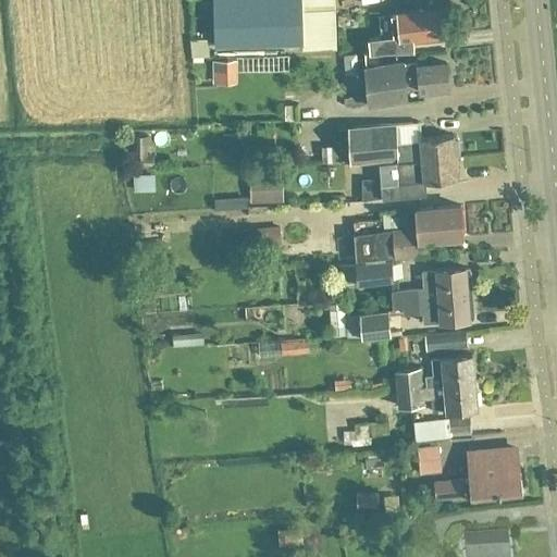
[(213,0),(214,47),(304,45),(304,49),(336,48),(335,0),(213,0)]
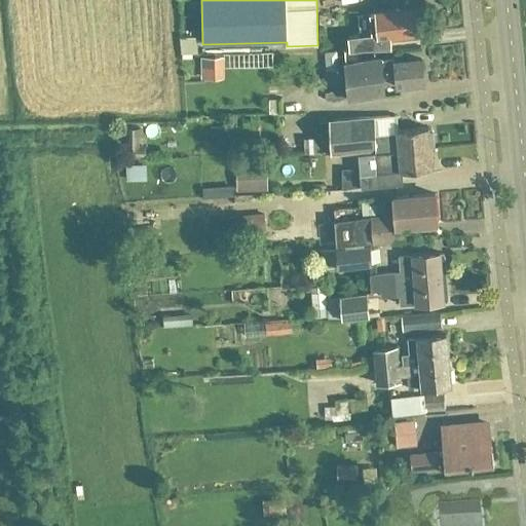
[(370,12),(372,34),(348,36),(350,49),(391,48),(390,37),(419,34),(417,8),(370,12)]
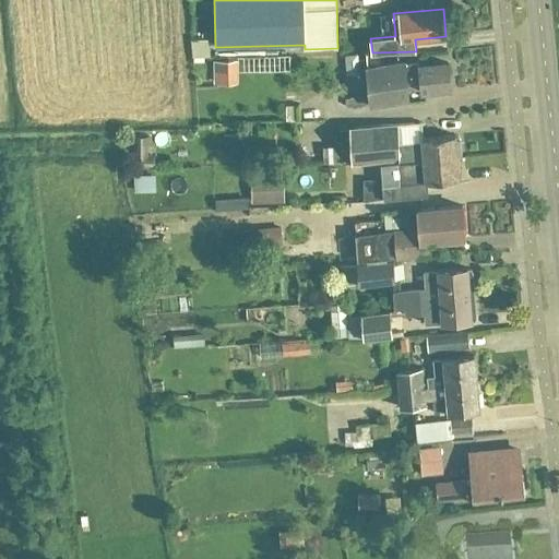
[(222,87),(247,85),(245,60),(219,62),(222,87)]
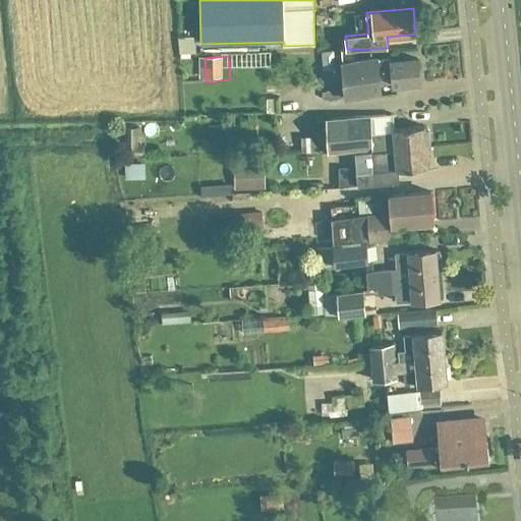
[(393,85),(420,82),(418,58),(391,61),(391,63),(348,67),(351,102),(382,99),(380,78),(392,76),(393,85)]
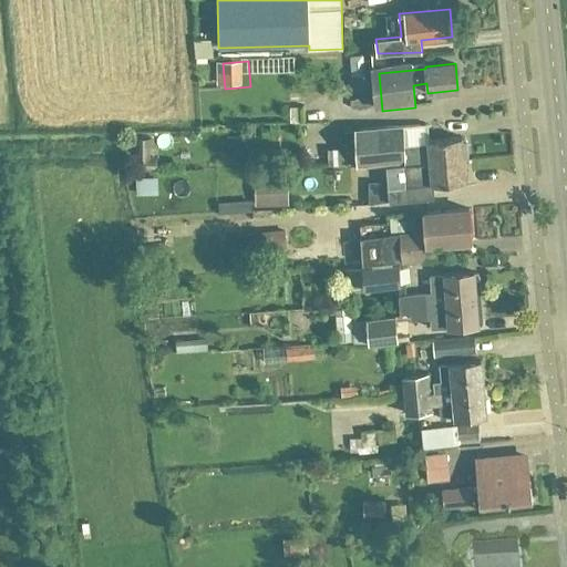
[(374,98),(350,100),(351,109),(374,106),(374,98)]
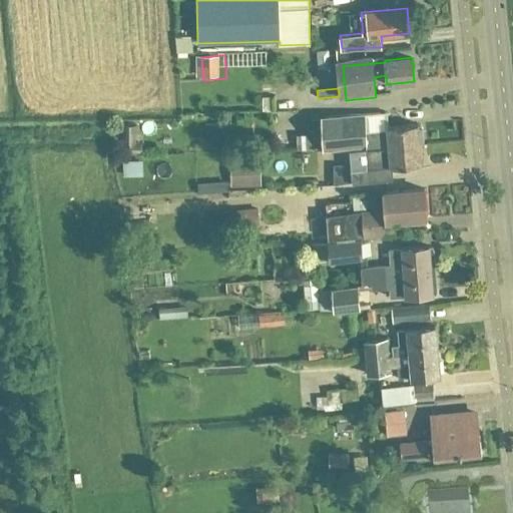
[(418,123),(390,126),(389,113),(365,115),(365,114),(314,116),(315,133),(297,134),(297,149),(315,149),(315,148),(324,148),(324,151),(368,148),(420,144),(420,142),(422,142),(423,140),(422,127),(420,125),(418,125),(418,123)]
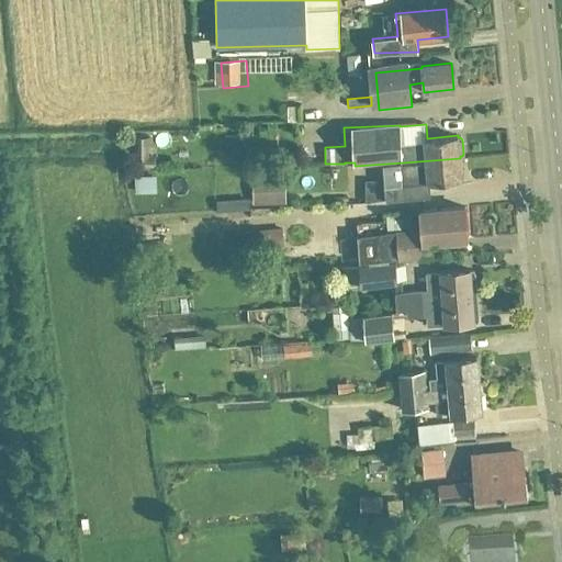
[(356,182),(363,182),(366,202),(405,199),(430,197),(429,183),(462,180),(460,158),(403,163),(355,166),(355,168),(346,169),(347,181),(356,181),(356,182)]
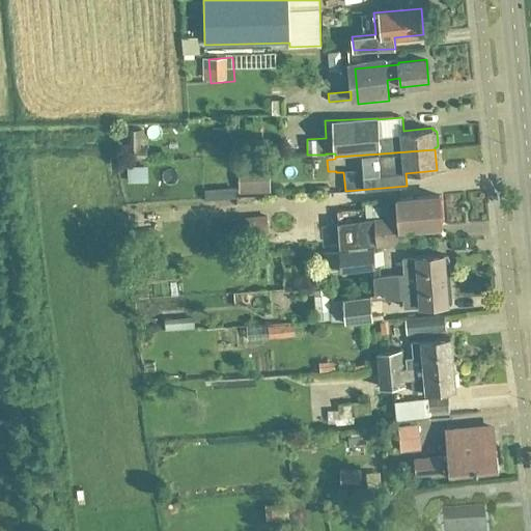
[(152,180),(152,166),(132,166),(132,180),(152,180)]
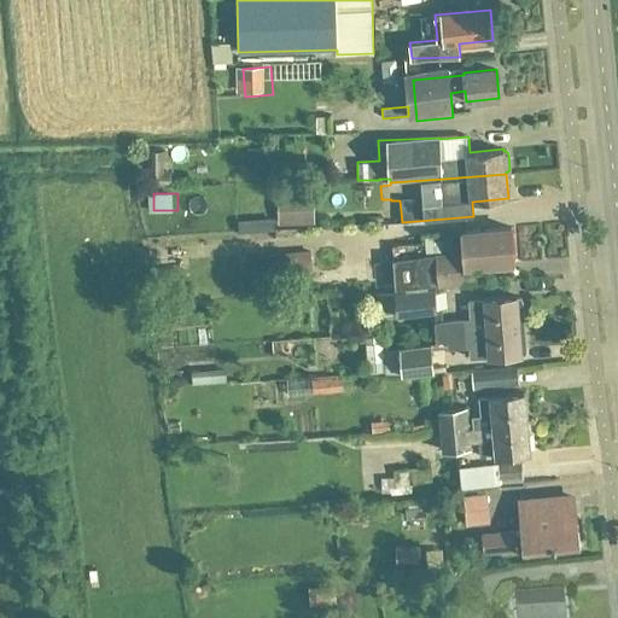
[(321,222),(320,194),(286,196),(289,223),(321,222)]
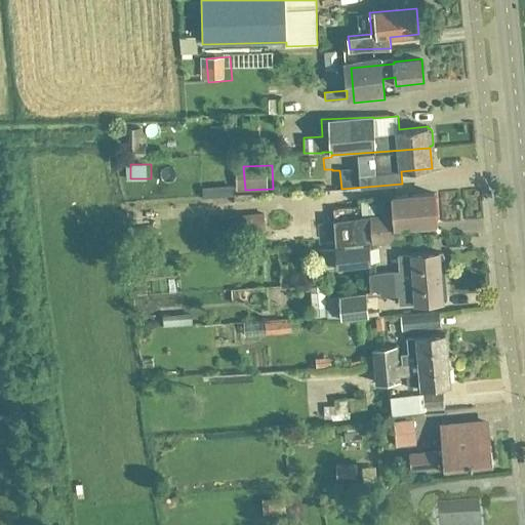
[(401,226),(437,223),(435,193),(393,196),(394,215),(360,218),(355,224),(356,237),(361,241),(402,238),(401,226)]
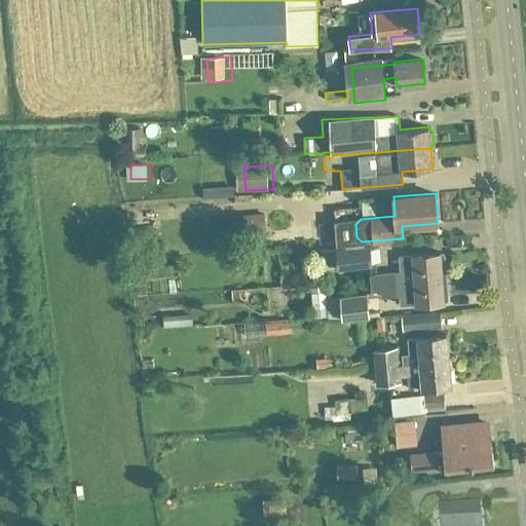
[(239,219),(240,240),(273,239),(272,218),(239,219)]
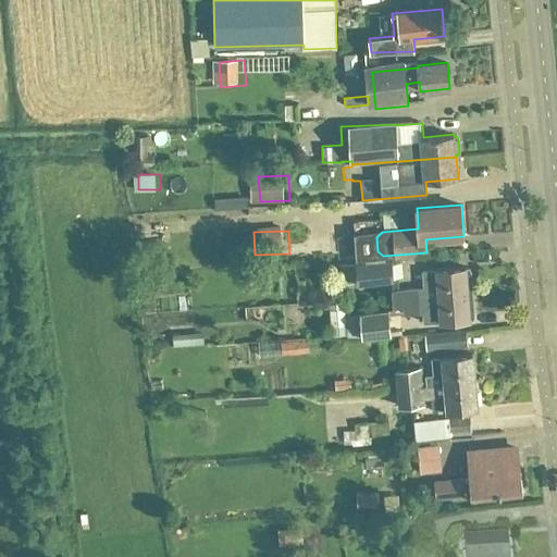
[(357,262),(358,282),(394,280),(392,260),(357,262)]
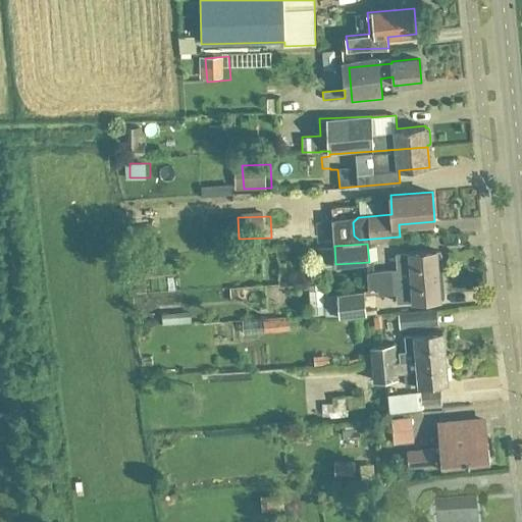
[(398,269),(383,270),(368,271),(369,279),(438,274),(436,250),(397,253),(398,269)]
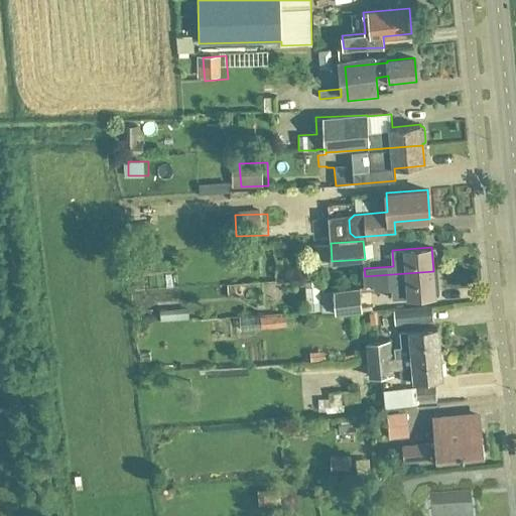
[(365,284),(374,283),(375,290),(392,289),(392,299),(435,295),(433,271),(365,276),(365,284)]
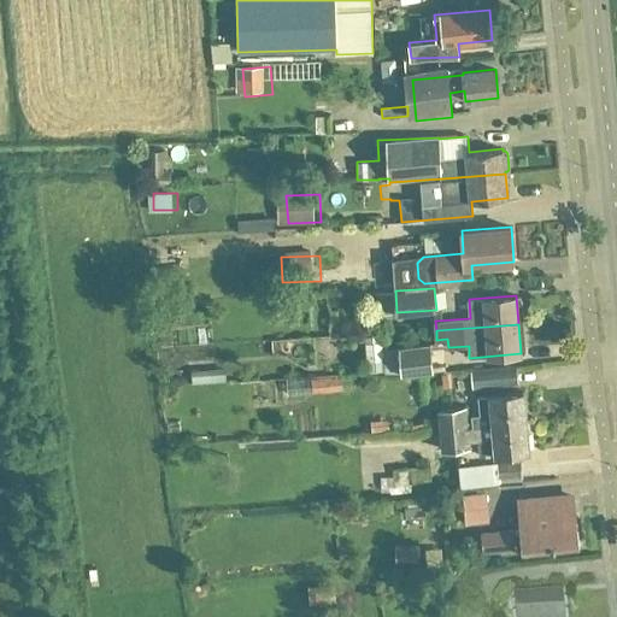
[(401,372),(433,370),(430,345),(400,347),(401,372)]
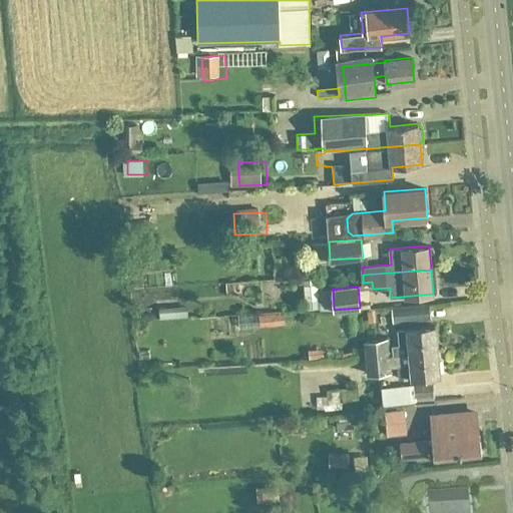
[(311,302),(324,304),(325,290),(313,288),(311,302)]
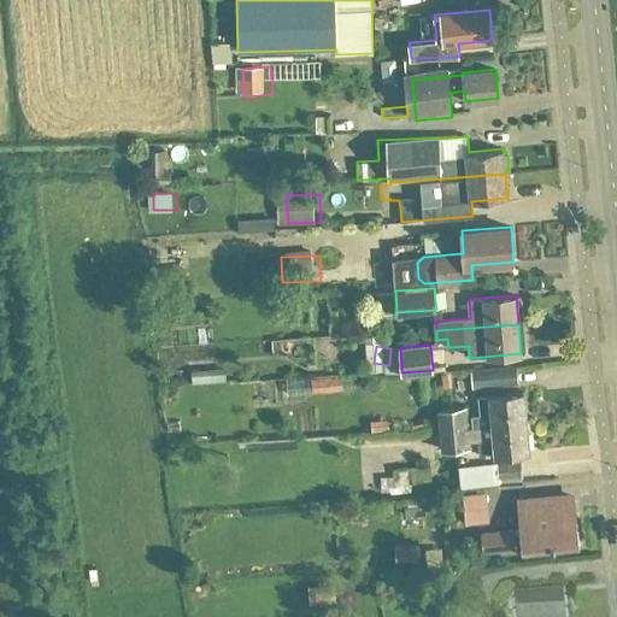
[(225,364),(191,366),(192,381),(227,378),(225,364)]
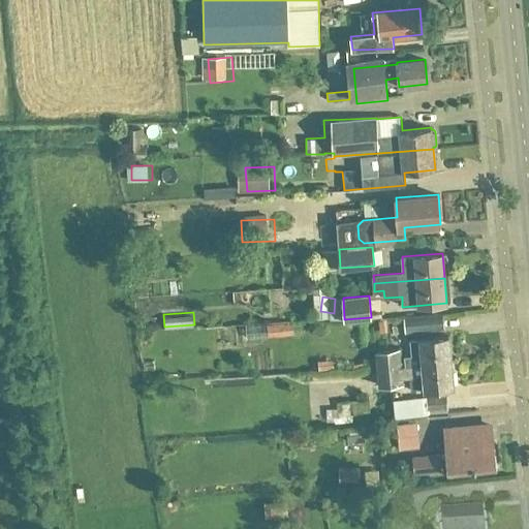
[(253,338),(268,336),(307,333),(305,320),(292,321),(291,315),(260,317),(260,324),(253,324),(253,338)]
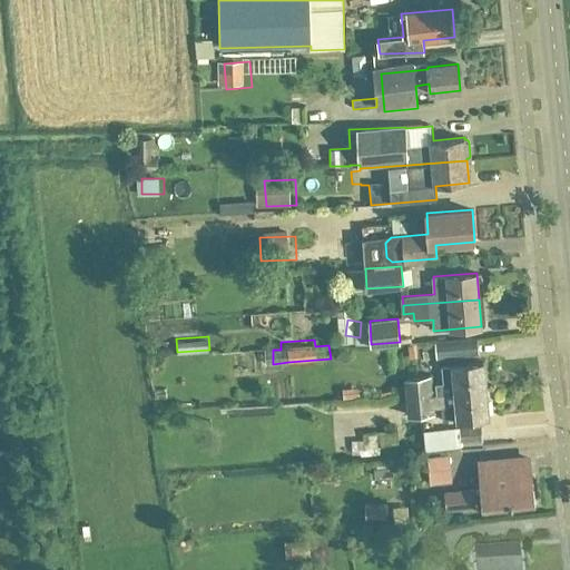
[(436,344),(438,359),(471,355),(469,341),(436,344)]
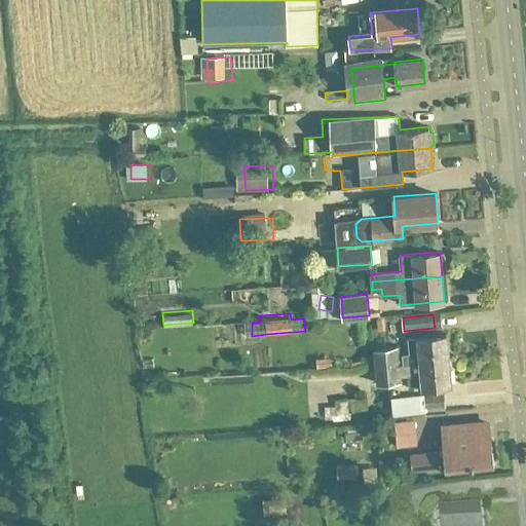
[(420,362),(449,360),(447,334),(418,336),(418,337),(409,338),(410,352),(419,352),(420,362)]
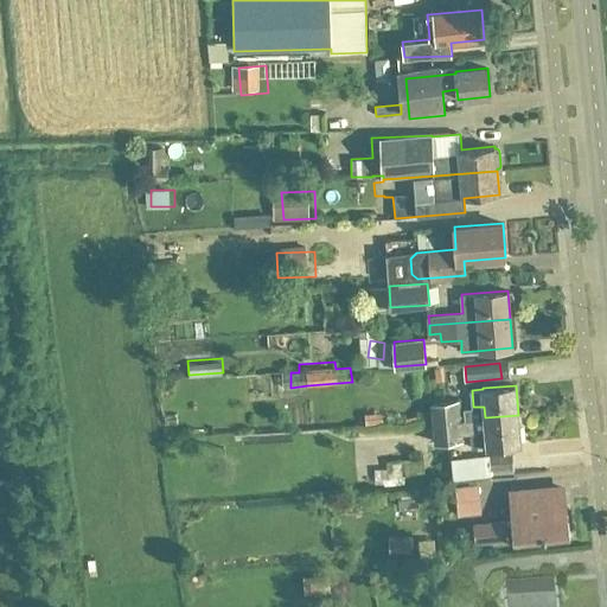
[(436,443),(461,441),(458,401),(432,403),(436,443)]
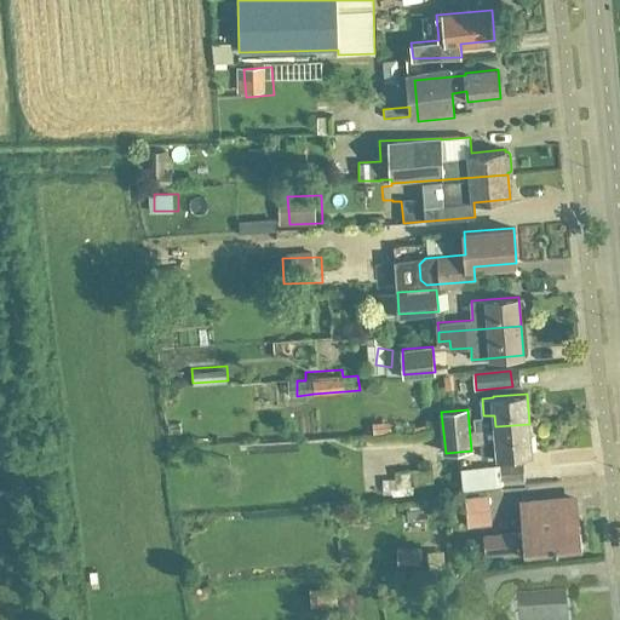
[(498,457),(533,454),(529,424),(495,426),(497,437),(481,438),(482,458),(498,455),(498,457)]
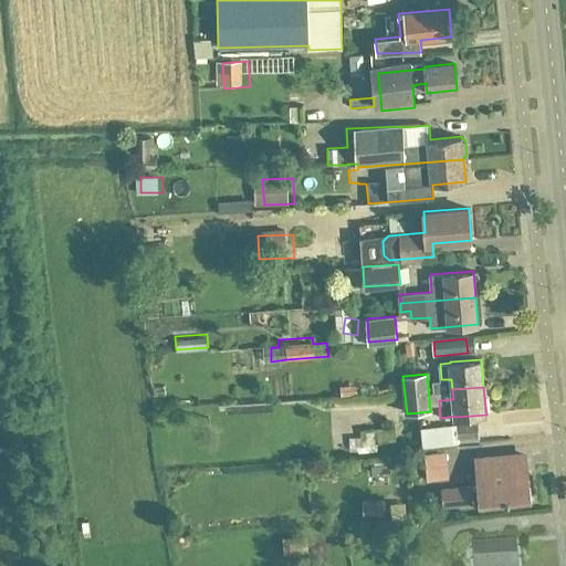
[(457,443),(457,439),(479,437),(478,422),(456,425),(444,426),(423,428),(426,447),(457,443)]
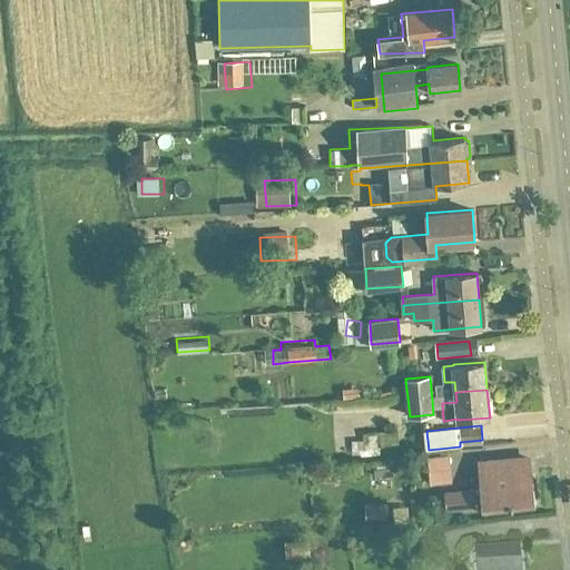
[(385,444),(372,443),(372,460),(385,460),(385,444)]
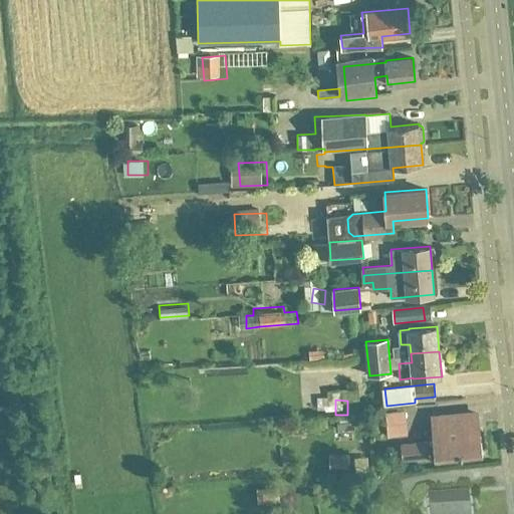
[(390,412),(391,435),(412,434),(411,411),(390,412)]
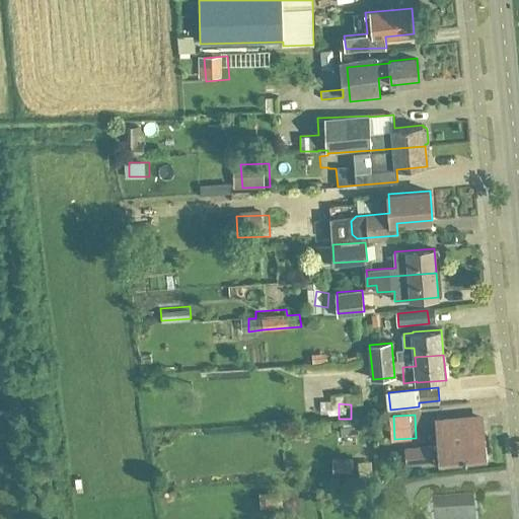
[(483,418),(468,419),(437,422),(441,462),(487,458),(483,418)]
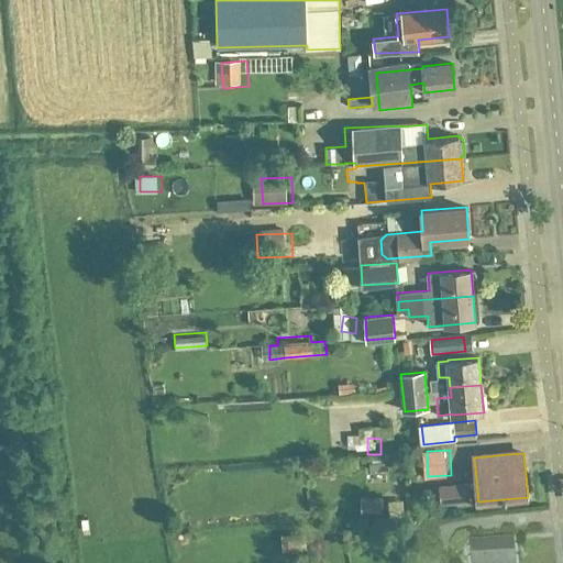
[(470,483),(440,485),(441,504),(471,501),(470,483)]
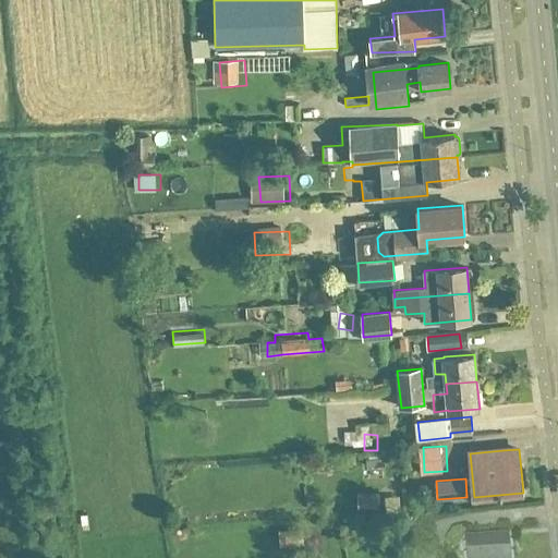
[(466,557),(508,557),(507,538),(465,542),(466,557)]
